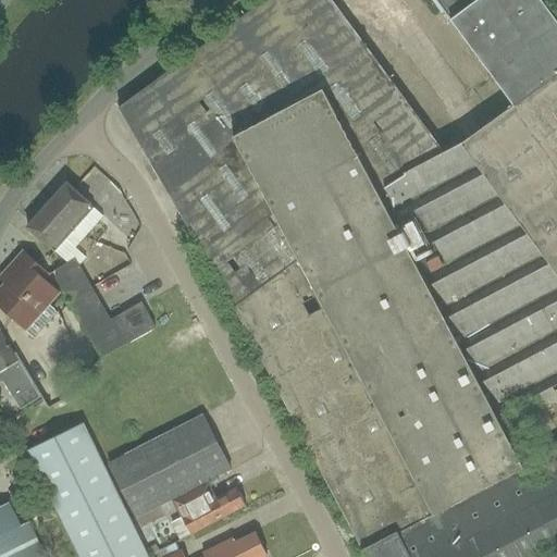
[(556,20),(542,0),(435,0),(515,107),(462,145),(445,153),(332,0),(267,0),(120,109),(238,313),(364,552),(366,552),(368,556),(532,556),(556,544),(556,556),(556,449),(522,468),(510,441),(556,415),(556,20)]
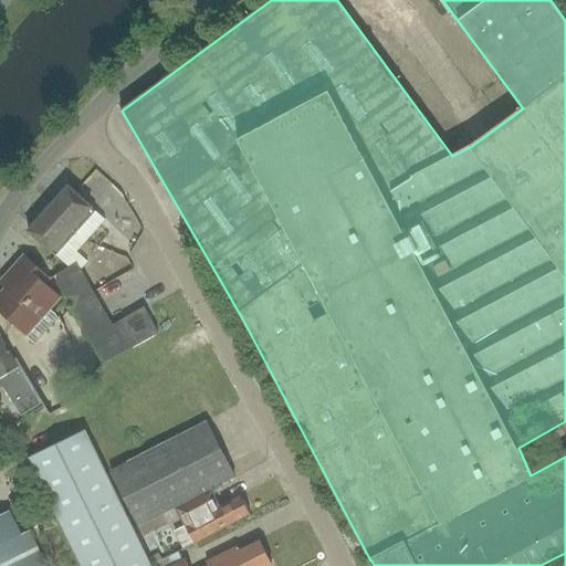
[(96,212),(69,187),(49,209),(85,242),(103,221),(95,213),(96,212)]
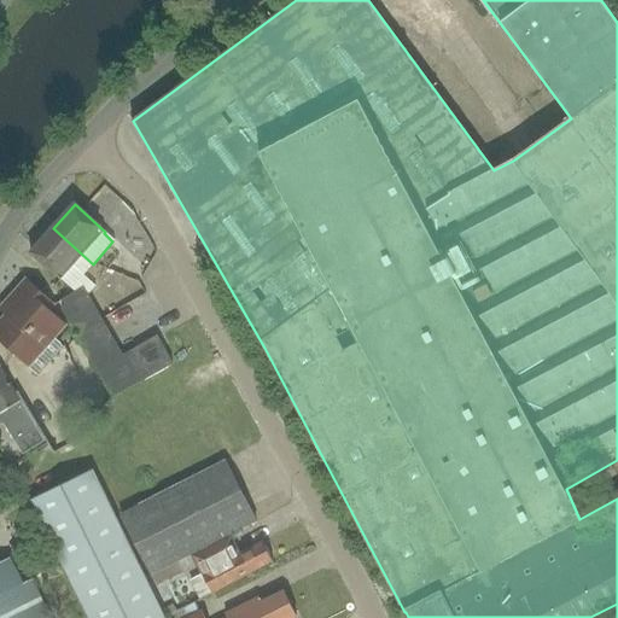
[(93,264),(53,228),(31,254),(76,293),(83,289),(86,295),(97,284),(85,273),(93,264)]
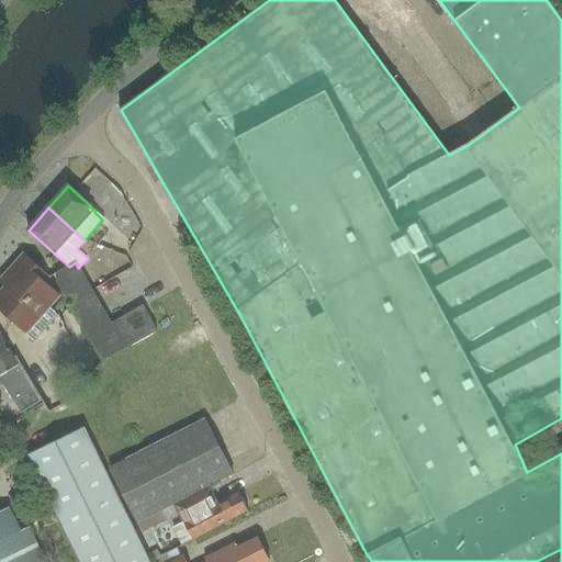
[(51,310),(62,296),(46,282),(51,277),(24,253),(0,279),(0,282),(6,288),(0,293),(0,311),(35,343),(58,317),(51,310)]
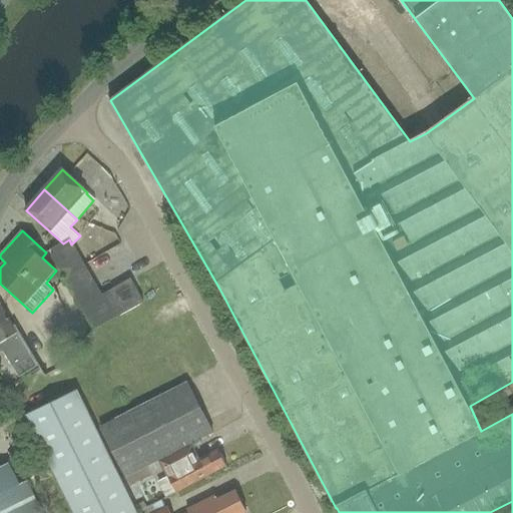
[(69,239),(63,243),(50,250),(53,254),(49,258),(93,332),(143,303),(129,280),(102,296),(71,244),(69,239)]
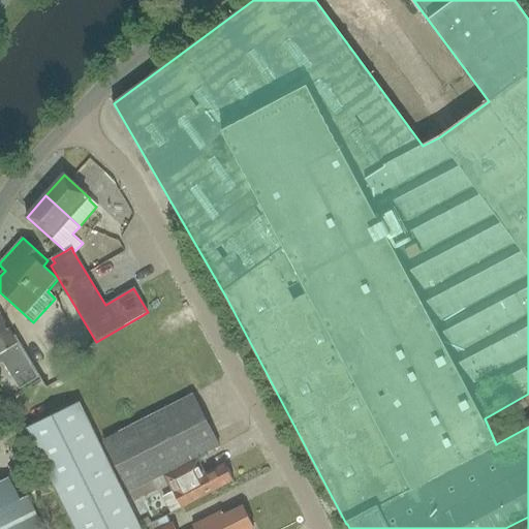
[(0,355),(19,344),(1,315),(0,314),(0,355)]
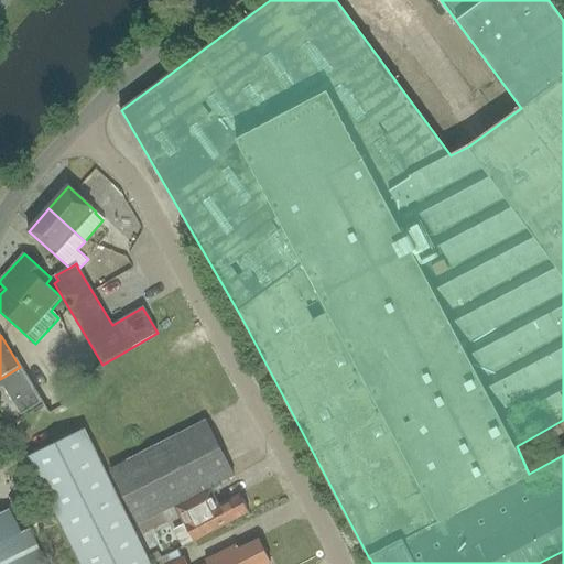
[(0,381),(21,415),(42,403),(20,367),(0,379),(0,381)]
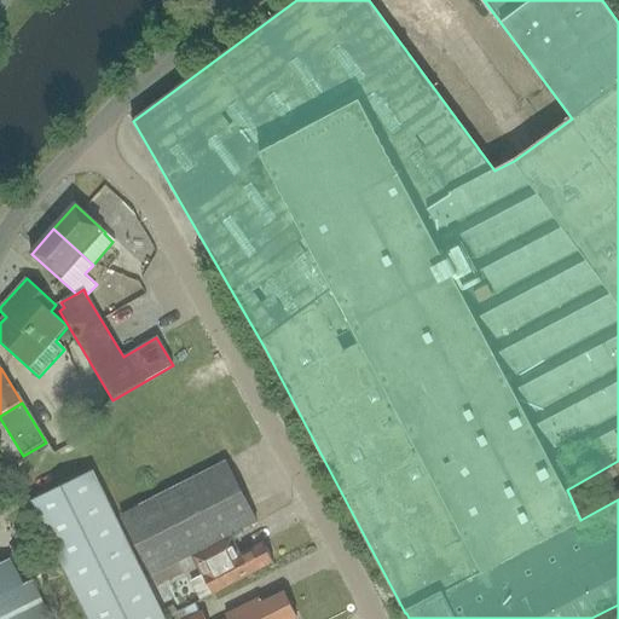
[(152,577),(256,524),(258,522),(226,462),(121,515),(152,577)]
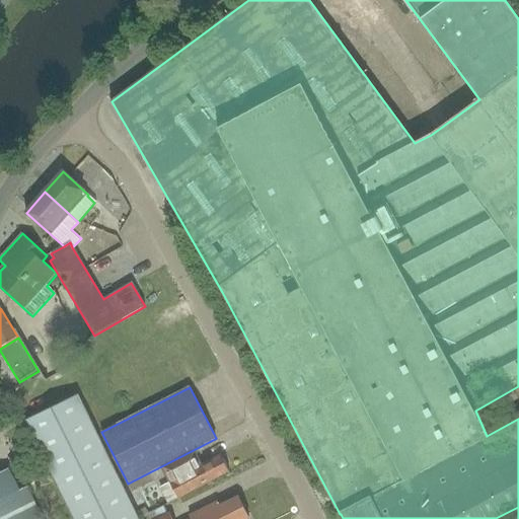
[(139,518),(78,394),(25,421),(74,518),(139,518)]
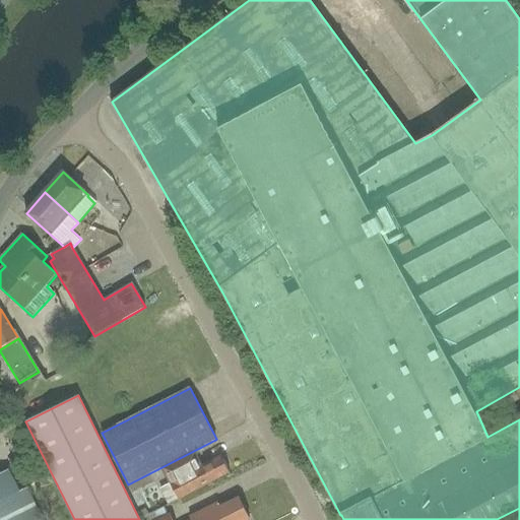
[(163,470),(178,501),(231,472),(221,456),(202,466),(195,453),(163,470)]
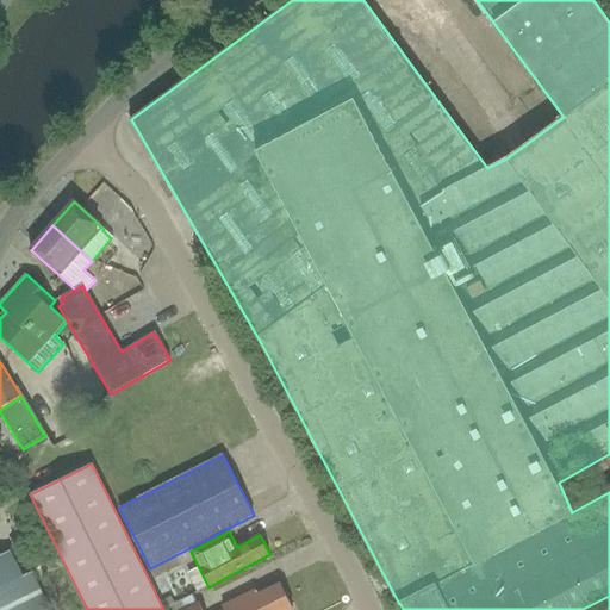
[(0,609),(49,609),(31,573),(23,577),(10,552),(0,556),(0,609)]
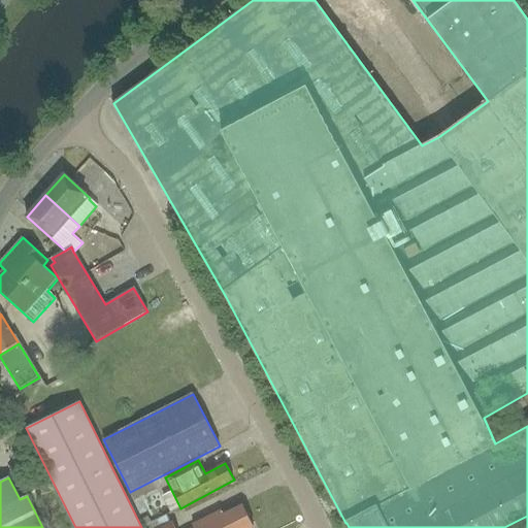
[(222,510),(193,525),(194,527),(254,527),(242,505),(224,515),(222,510)]
